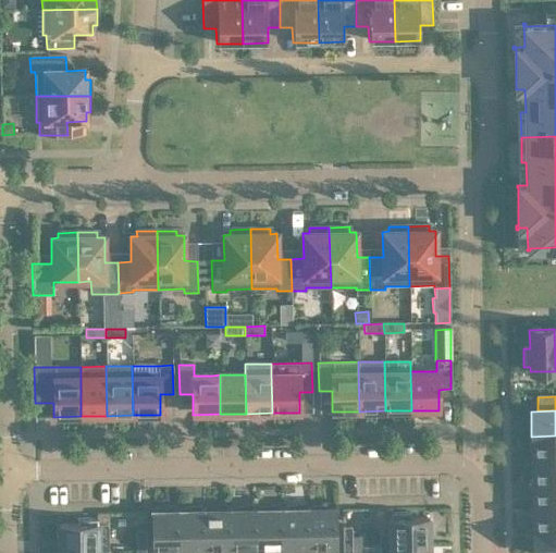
[(555,435),(532,437),(532,461),(555,459),(555,435)]
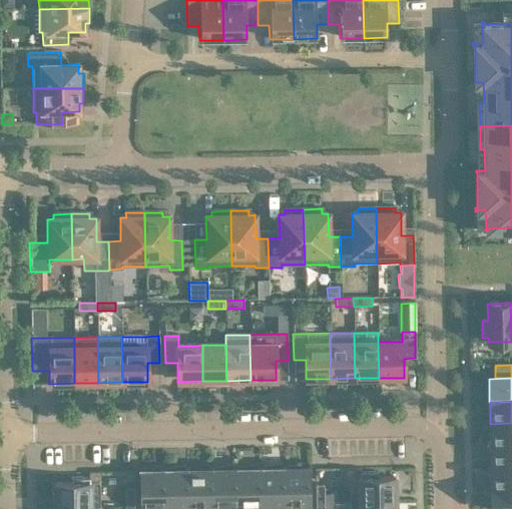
[(511,423),(490,424),(491,445),(511,444),(511,423)]
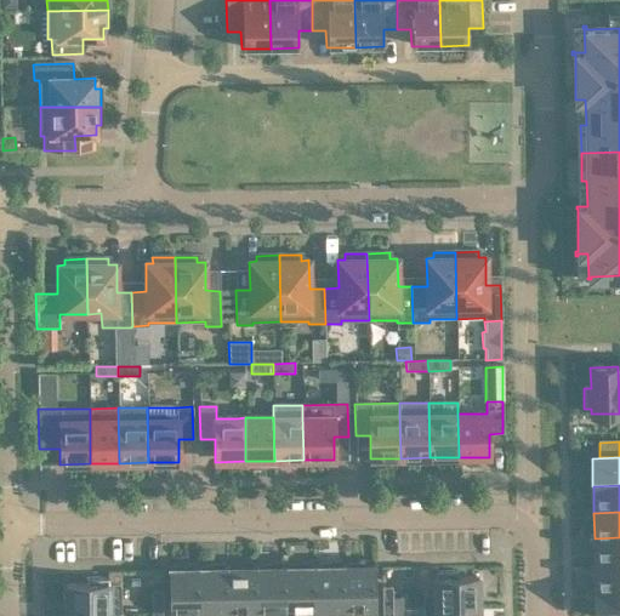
[(619,537),(595,539),(595,565),(619,564),(619,537)]
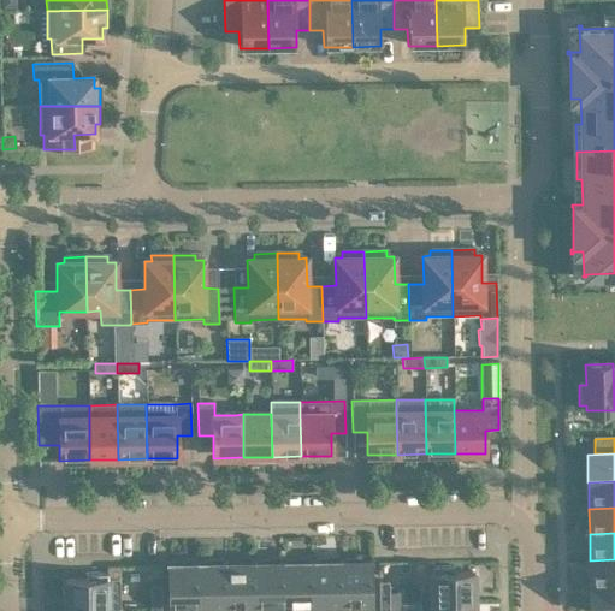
[(315,563),(312,563),(313,605),(337,605),(336,610),(342,610),(341,563),(329,563),(327,558),(315,561),(315,563)]
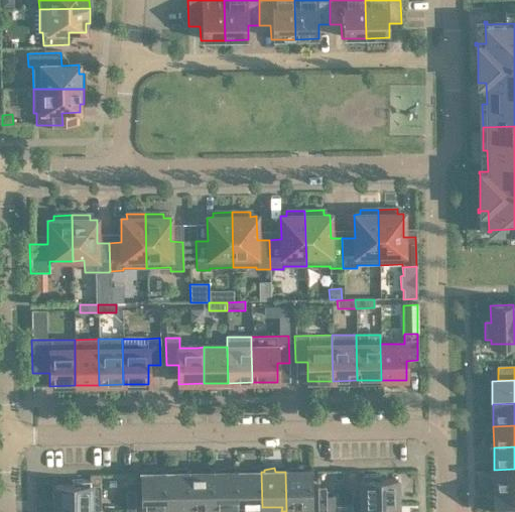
[(287,472),(285,472),(286,511),(311,511),(310,471),(299,471),(298,468),(287,470),(287,472)]
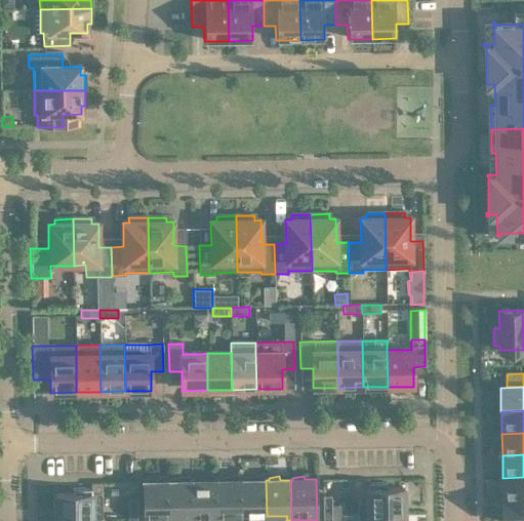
[(218,481),(216,481),(217,518),(242,517),(241,480),(231,481),(230,477),(218,479),(218,481)]
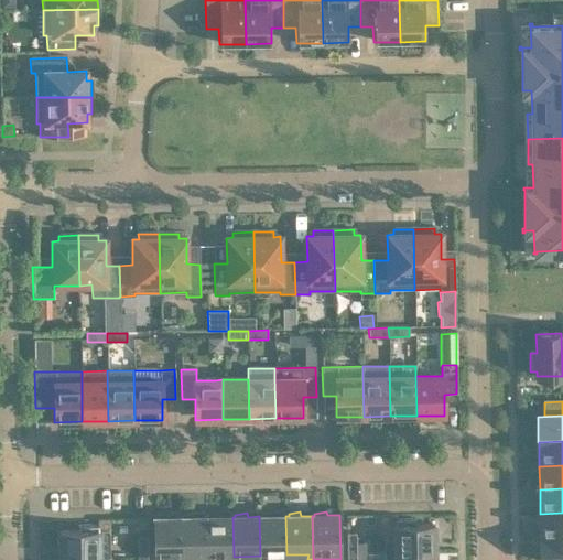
[(261,515),(262,516),(259,516),(260,556),(287,555),(285,516),(274,516),(273,513),(261,515)]
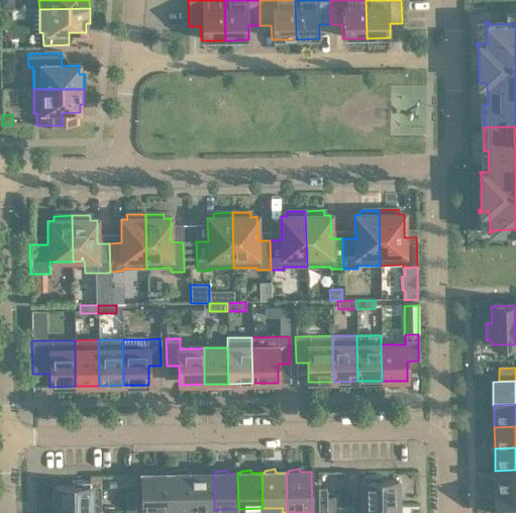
[(515,470),(495,471),(495,491),(495,493),(515,492),(515,470)]
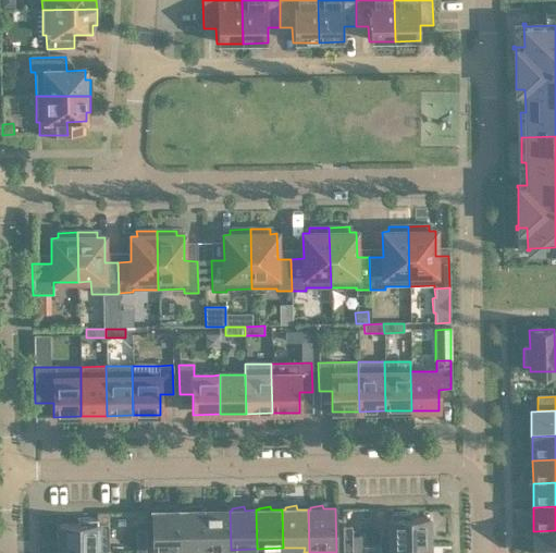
[(180,512),(177,512),(178,551),(205,550),(204,511),(193,511),(192,507),(180,510),(180,512)]
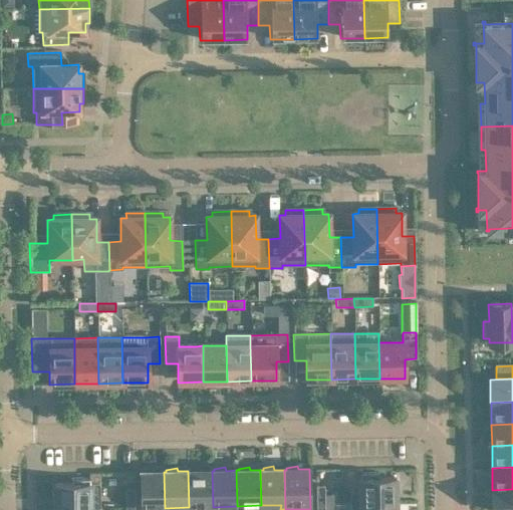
[(190,470),(190,471),(188,471),(189,507),(213,507),(212,471),(202,471),(201,468),(190,470)]
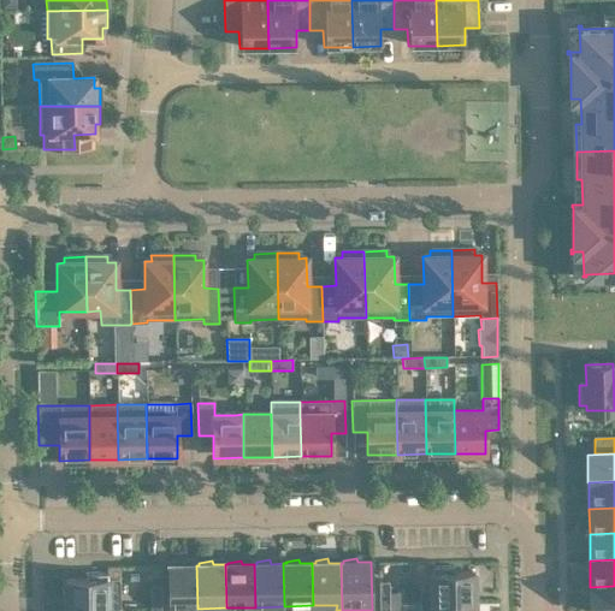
[(167,609),(197,609),(196,565),(184,565),(183,562),(170,563),(170,565),(167,565),(167,609)]
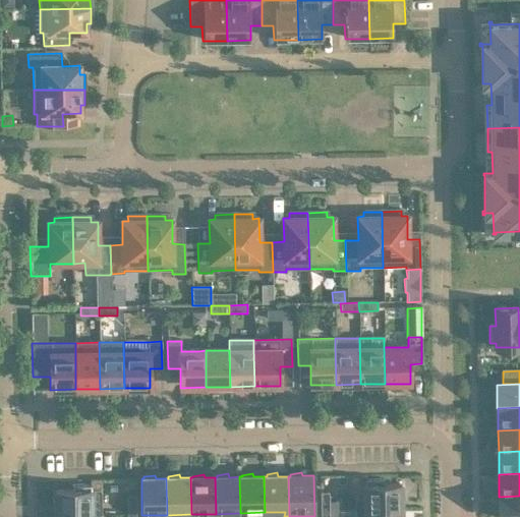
[(355,481),(355,511),(364,511),(401,510),(401,485),(384,485),(384,480),(355,481)]
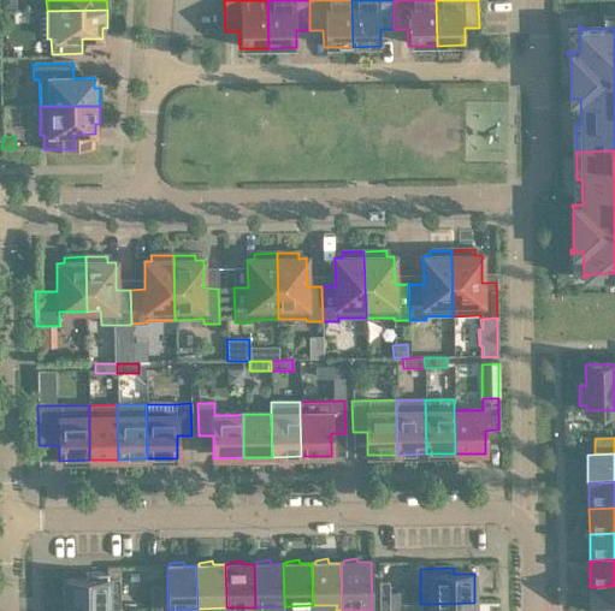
[(65,580),(65,610),(108,610),(120,610),(119,580),(108,580),(108,574),(84,574),(84,580),(65,580)]
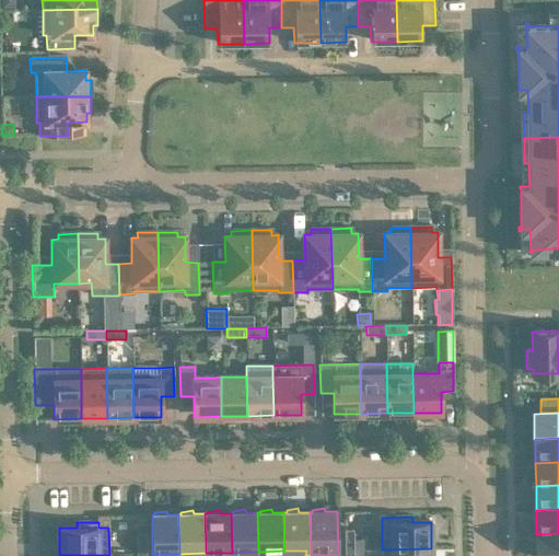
[(344,551),(353,551),(352,531),(344,531),(344,551)]
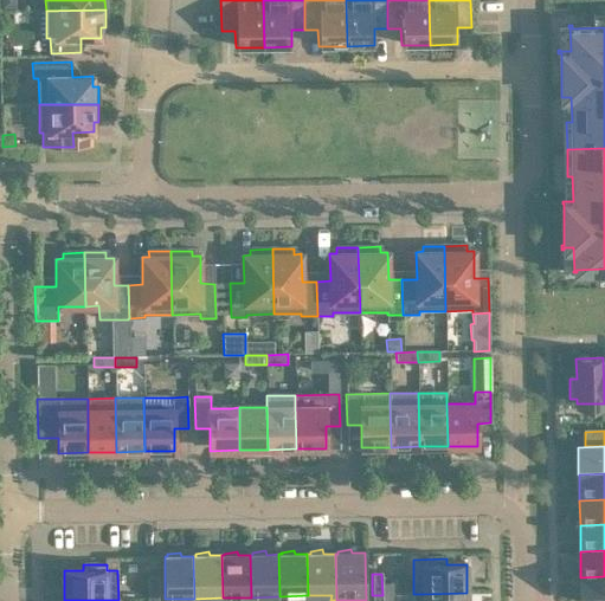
[(604,576),(580,577),(580,600),(604,600),(604,576)]
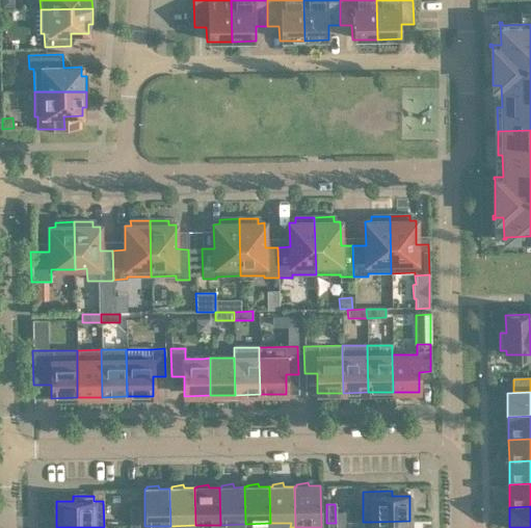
[(130,507),(130,526),(138,526),(138,507),(130,507)]
